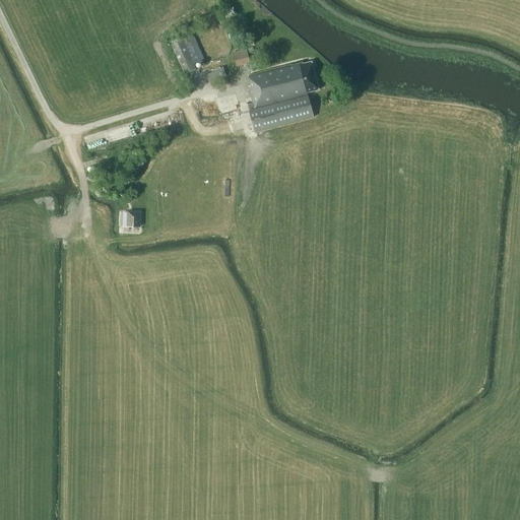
[(185,74),(196,69),(194,64),(204,60),(193,35),(172,45),(185,74)]
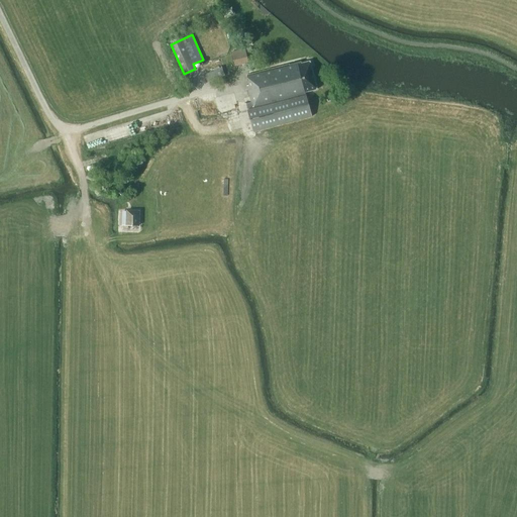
[(237,65),(248,62),(245,50),(235,54),(237,65)]
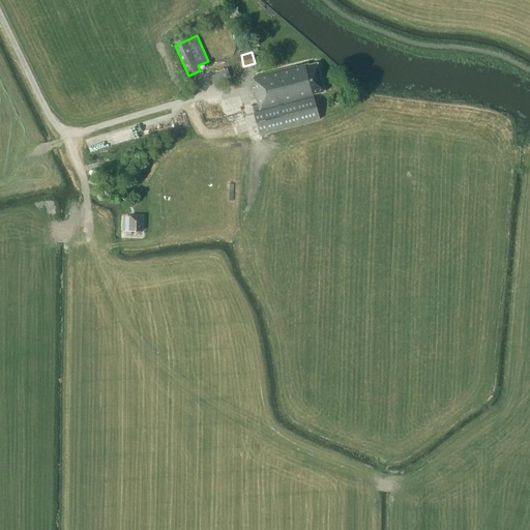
[(313,94),(325,92),(318,63),(308,65),(308,63),(253,78),(256,87),(254,88),(258,105),(253,107),(260,135),(319,119),(313,94)]
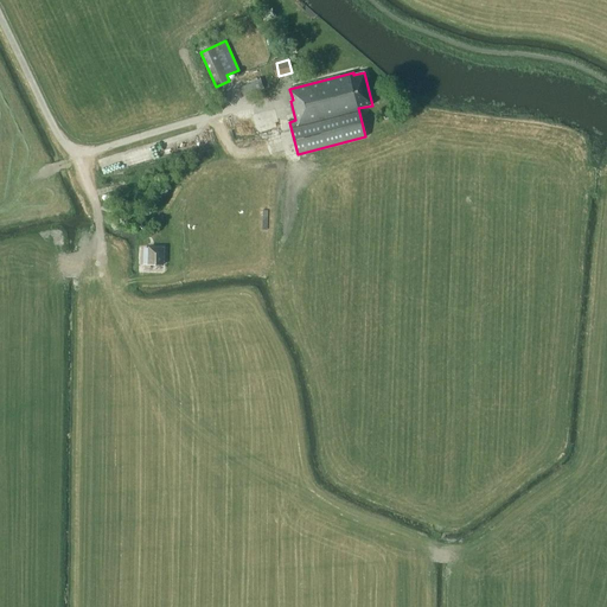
[(149,260),(149,264),(163,264),(164,247),(149,247),(149,250),(144,250),(144,260),(149,260)]
